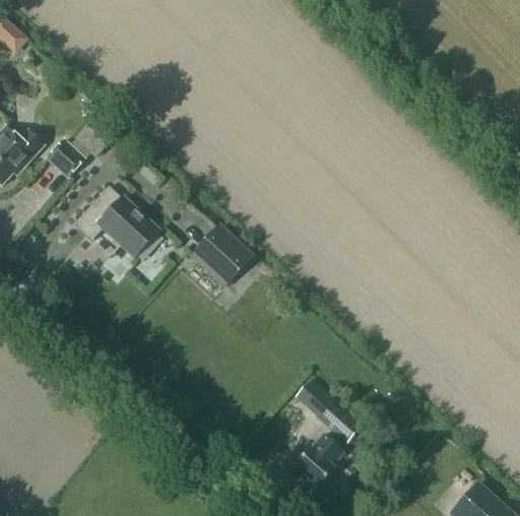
[(0,36),(8,43),(17,31),(3,19),(0,23),(0,36)]
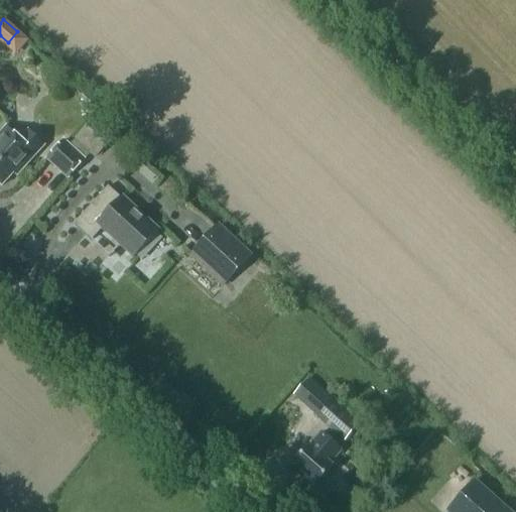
[(117,130),(98,112),(75,135),(94,154),(117,130)]
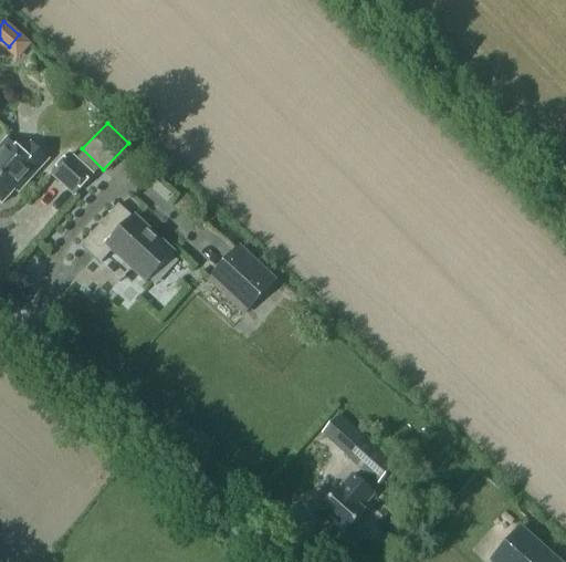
[(25,181),(49,156),(31,141),(22,151),(7,136),(0,143),(0,199),(2,201),(22,178),(25,181)]
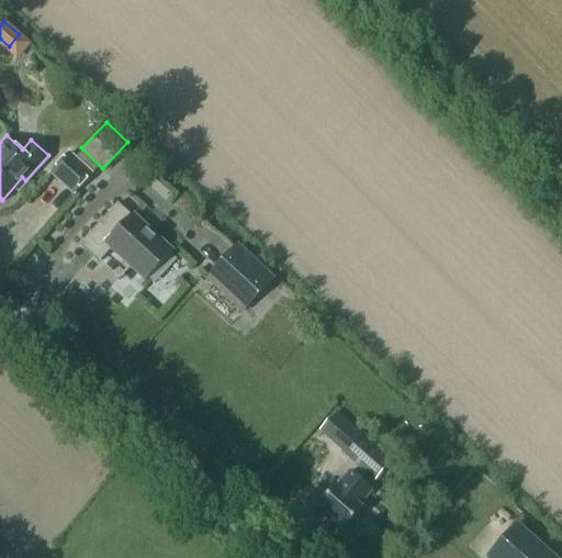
[(62,180),(74,191),(92,171),(69,151),(52,170),(62,180)]
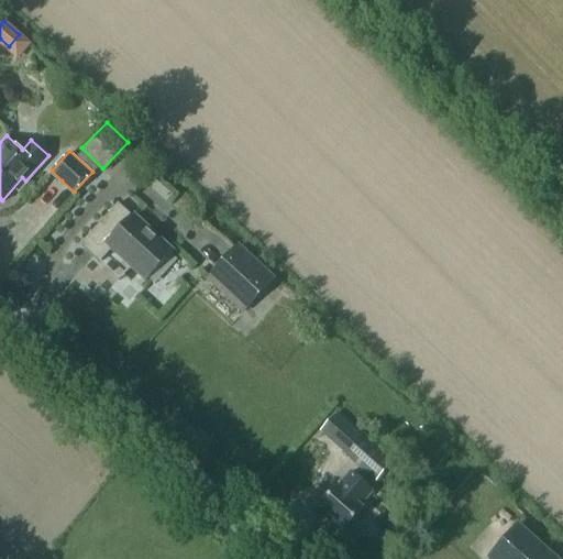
[(98,258),(110,244),(145,277),(172,248),(133,212),(132,214),(118,200),(80,241),(98,258)]
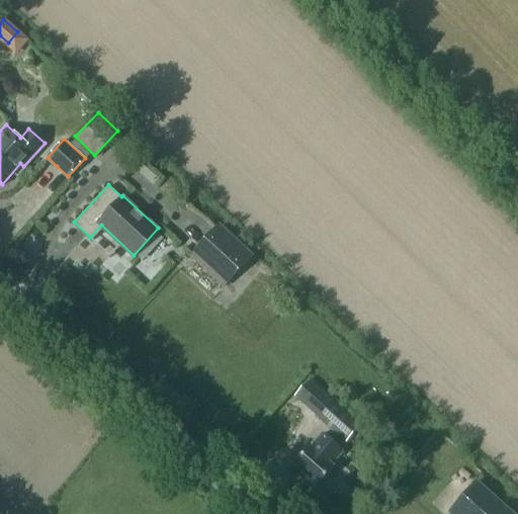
[(193,251),(226,281),(251,255),(218,225),(193,251)]
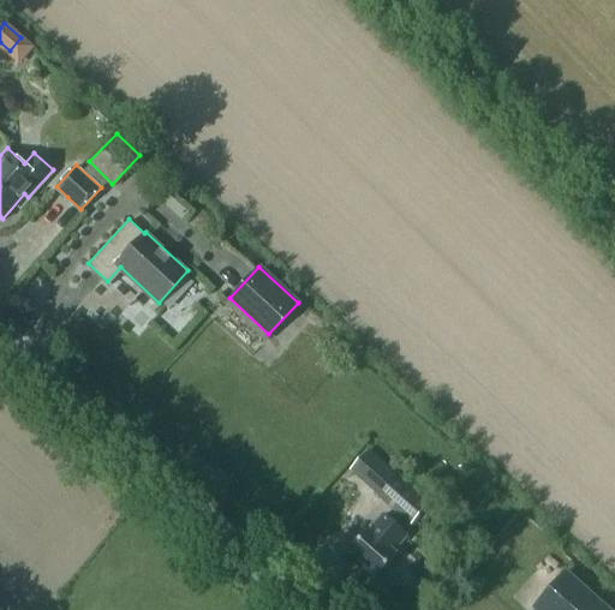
[(429,503),(396,473),(378,494),(412,522),(429,503)]
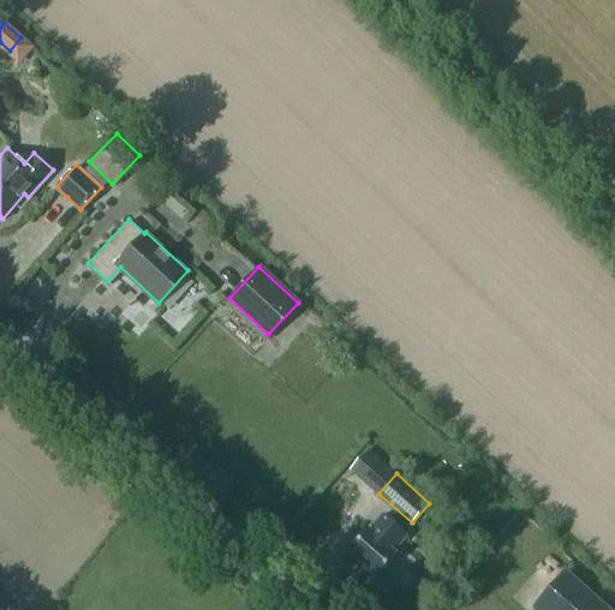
[(407,532),(383,512),(370,527),(369,526),(348,549),(364,562),(362,564),(387,585),(400,569),(388,560),(396,550),(393,548),(407,532)]
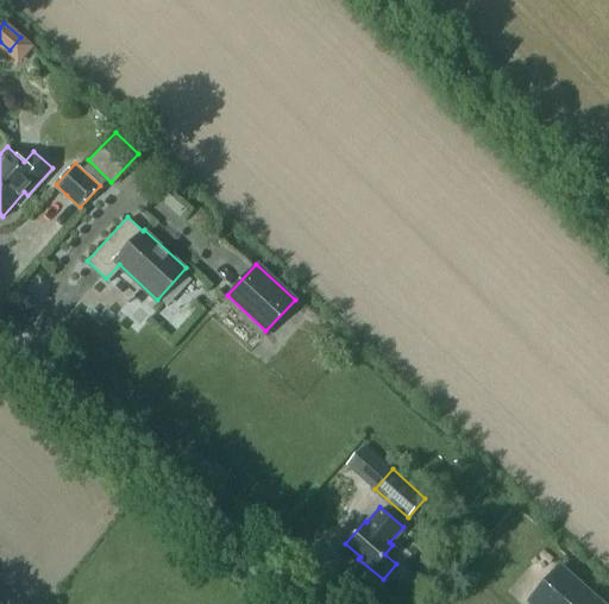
[(608,603),(560,561),(528,598),(535,603),(608,603)]
